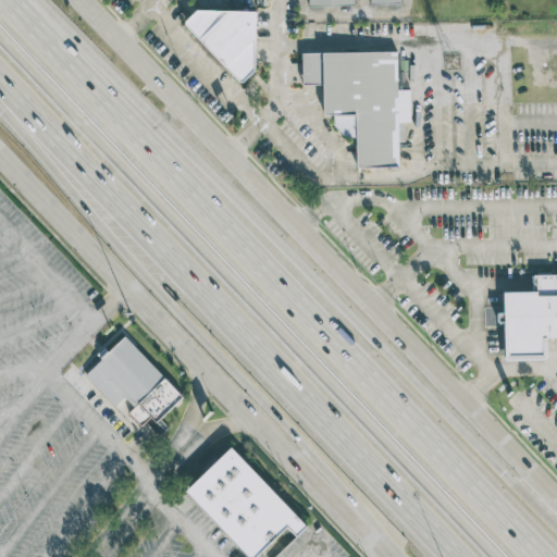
[(183,21),(196,8),(255,11),(255,70),(242,83),(183,21)]
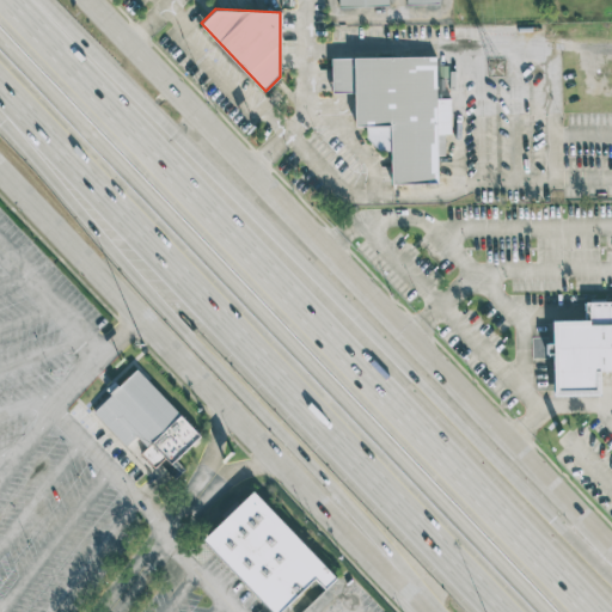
[(332,66),(436,65),(438,190),(390,190),(389,133),(356,133),(353,97),(332,98),(332,66)]
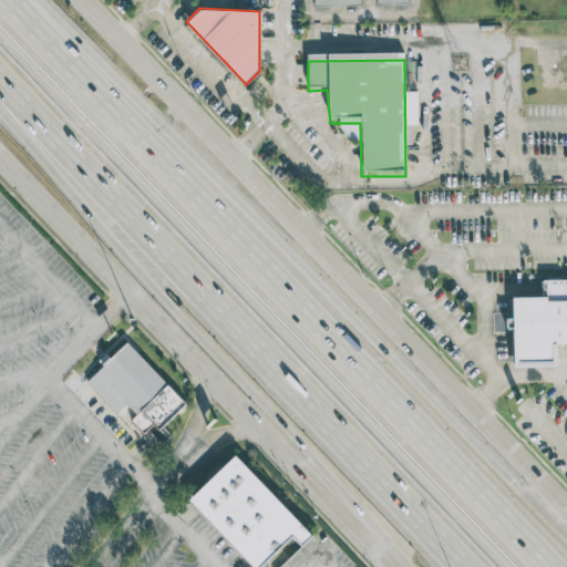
[(513,298),(545,298),(544,281),(566,281),(566,343),(559,344),(560,366),(514,367),(513,298)]
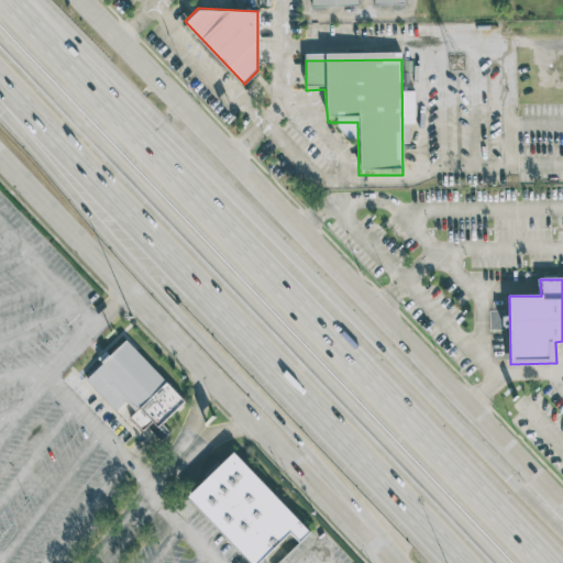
[(127,341),(86,379),(116,411),(125,401),(135,411),(129,417),(142,430),(152,421),(157,427),(185,401),(127,341)]
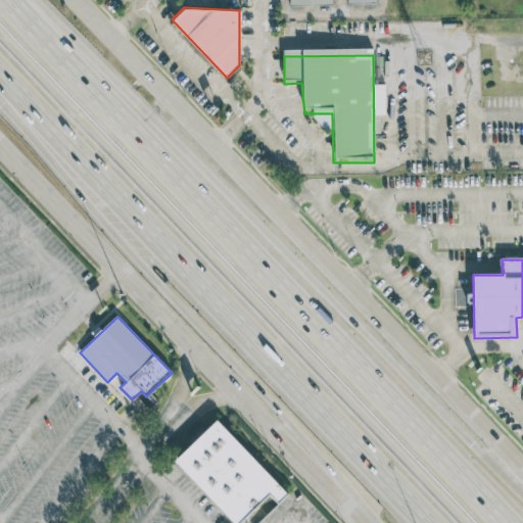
[(232,522),(174,462),(217,420),(288,493),(278,503),(270,494),(240,522),(232,522)]
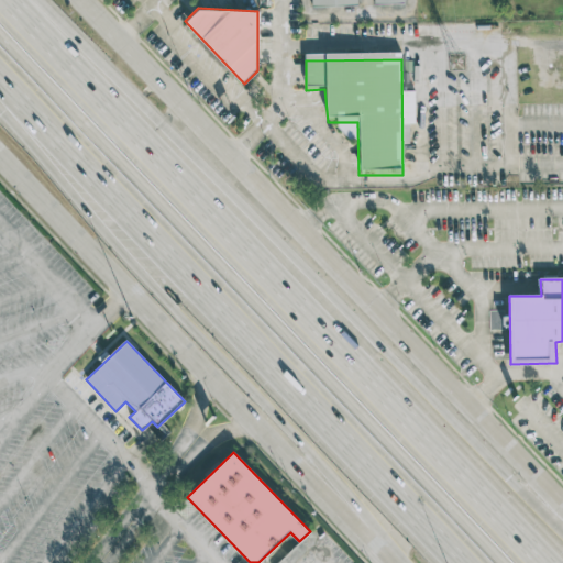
All buildings are outlined.
